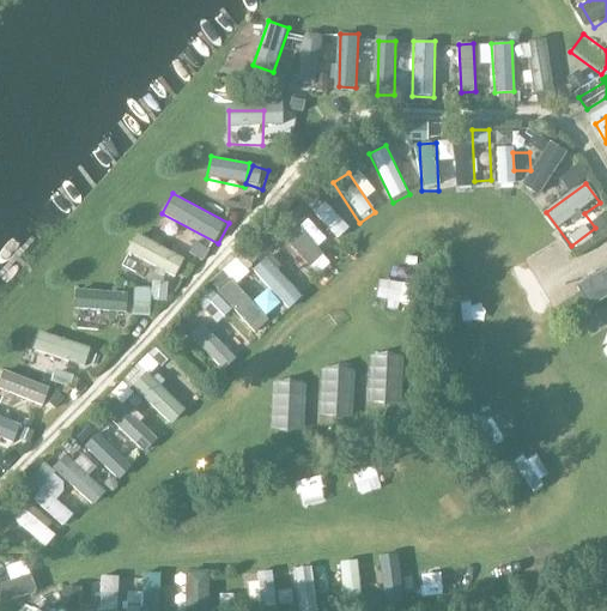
[(284,239),(322,273),(334,261),(316,246),(326,236),(305,216),(284,239)]
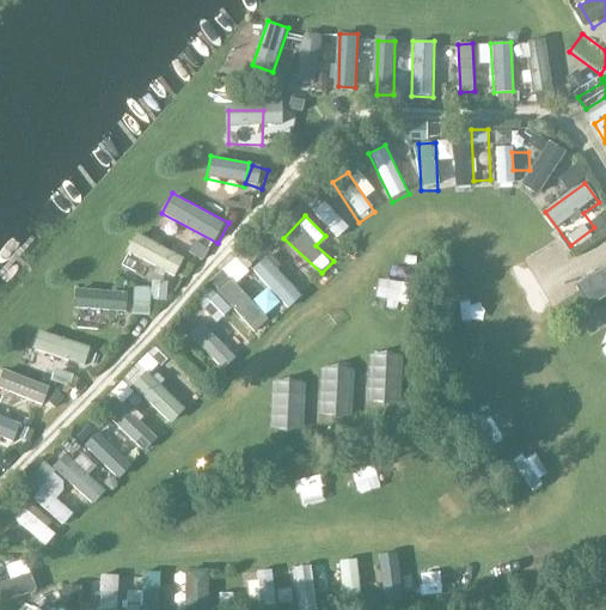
[(134,231),(124,254),(177,278),(187,255),(134,231)]
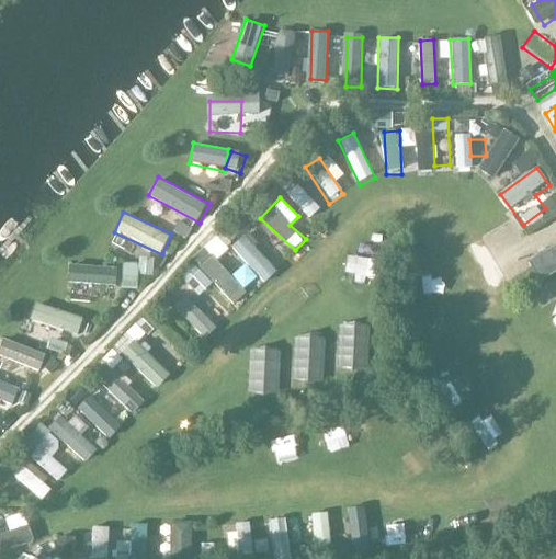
[(249,241),(235,253),(267,291),(282,278),(249,241)]
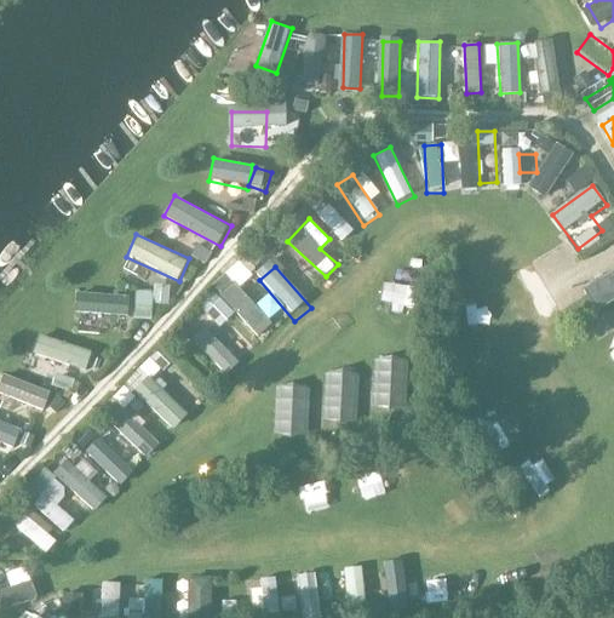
[(241,318),(257,339),(273,328),(239,278),(200,304),(219,332),(241,318)]
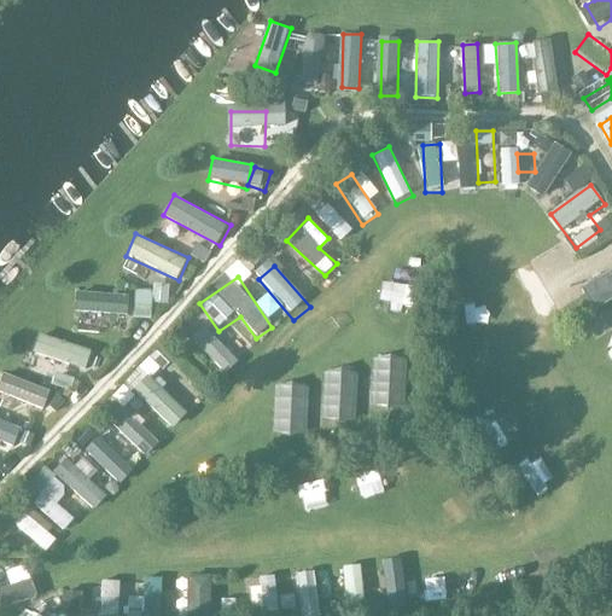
[(584,292),(589,301),(596,313),(611,304),(611,277),(584,292)]
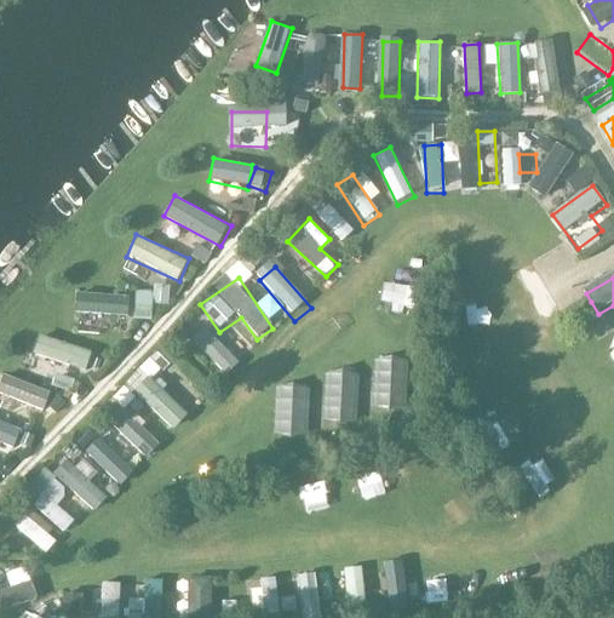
[(78,291),(76,316),(126,318),(126,292),(78,291)]
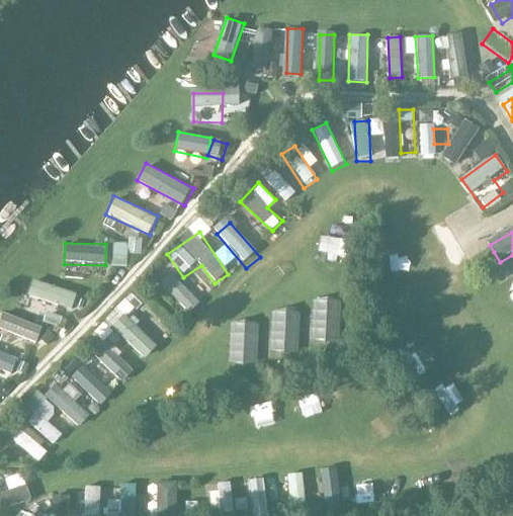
[(512,258),(503,264),(512,279),(512,258)]
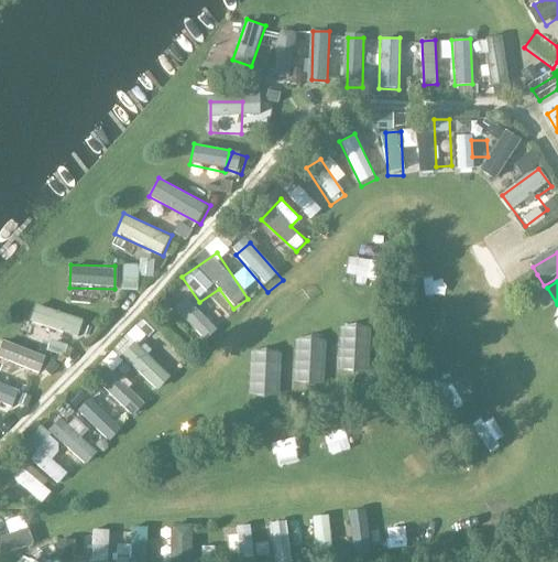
[(168,301),(206,341),(221,327),(184,288),(168,301)]
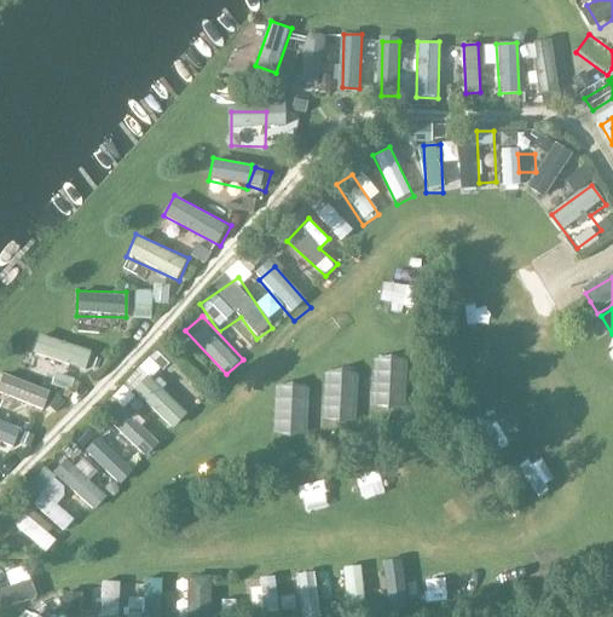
[(93,349),(39,332),(32,355),(27,352),(22,365),(36,369),(41,356),(87,369),(93,349)]
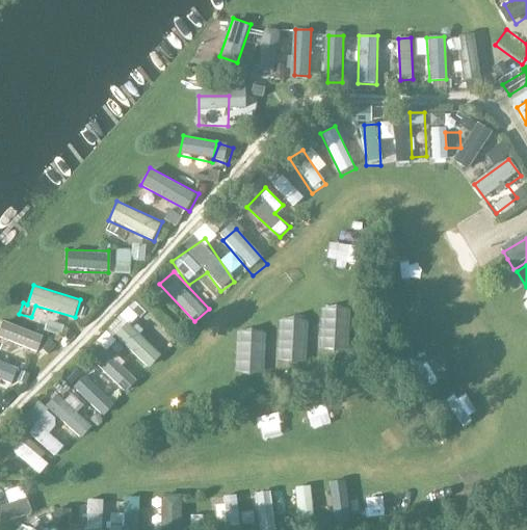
[(127,303),(119,313),(124,318),(111,332),(150,367),(162,353),(130,323),(138,314),(127,303)]
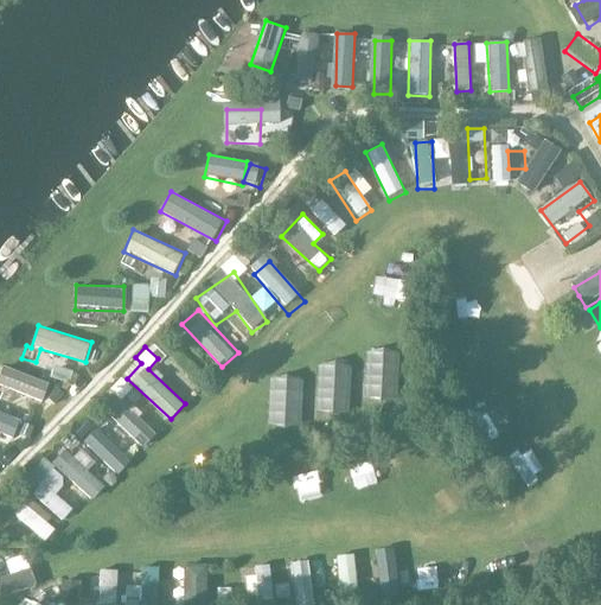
[(0,393),(46,400),(50,374),(0,367),(0,370),(0,393)]
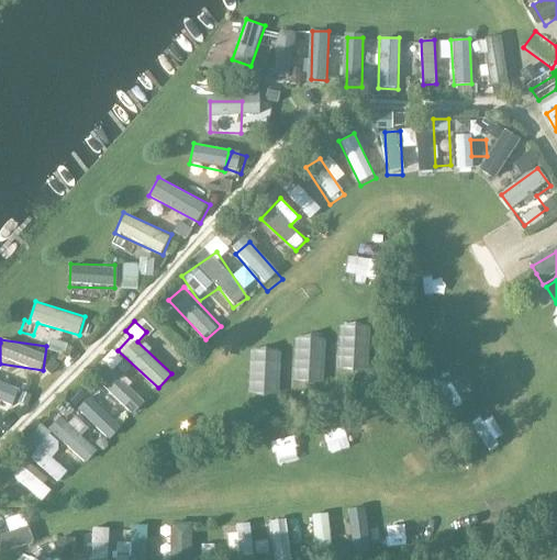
[(111,346),(101,359),(113,368),(123,355),(111,346)]
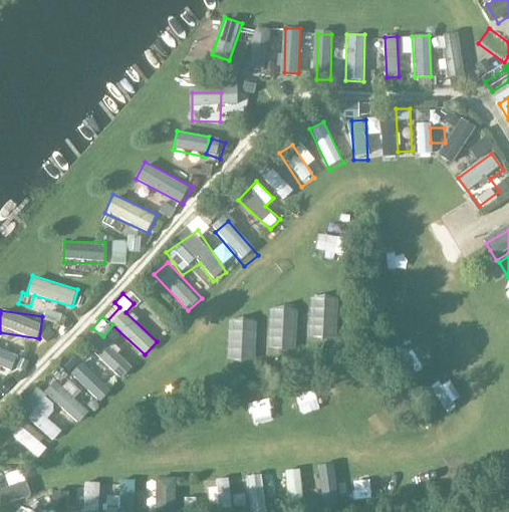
[(401,343),(415,336),(407,319),(393,326),(401,343)]
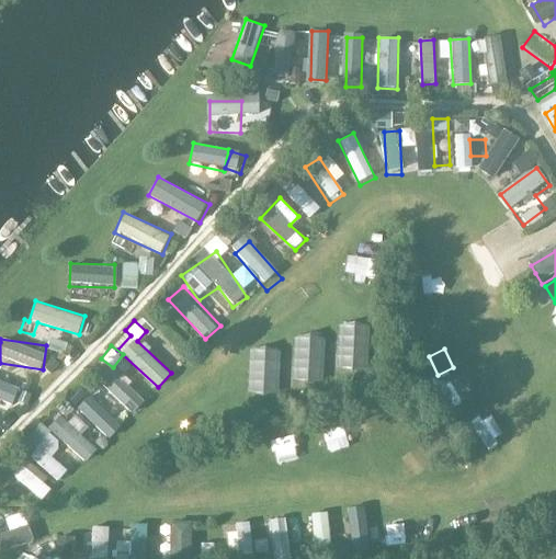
[(104,432),(116,419),(80,386),(68,399),(104,432)]
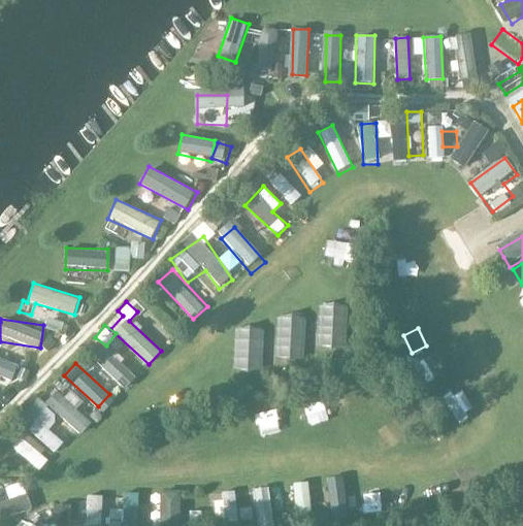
[(74,431),(84,422),(54,393),(45,401),(74,431)]
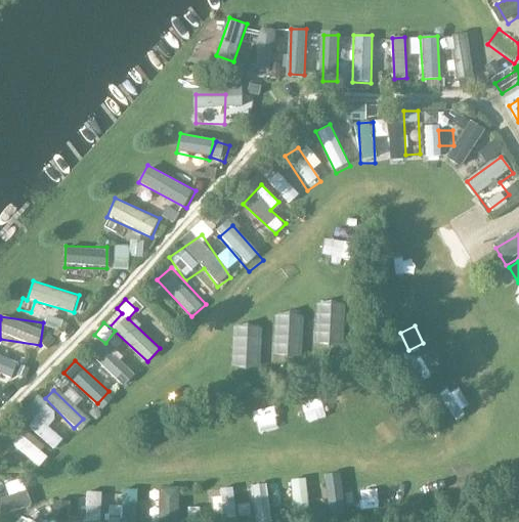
[(290,409),(310,407),(309,394),(289,396),(290,409)]
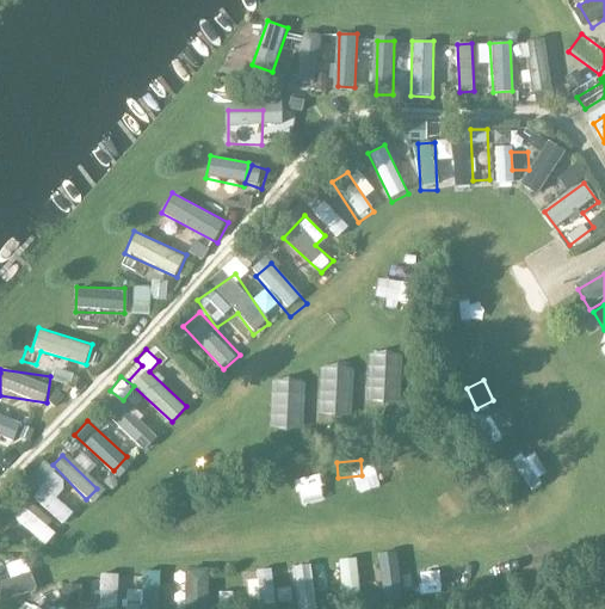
[(43,463),(35,475),(53,488),(62,477),(43,463)]
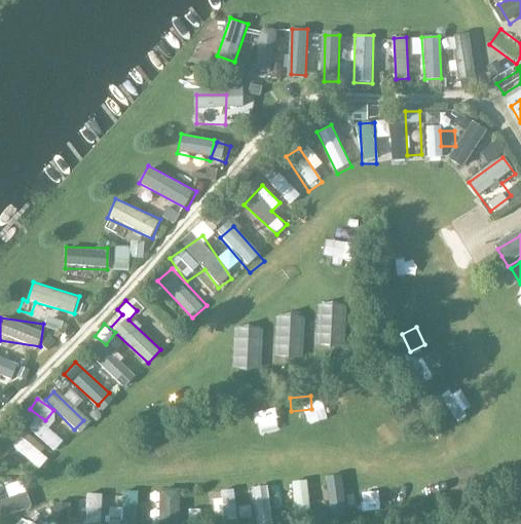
[(24,427),(51,453),(64,440),(36,415),(24,427)]
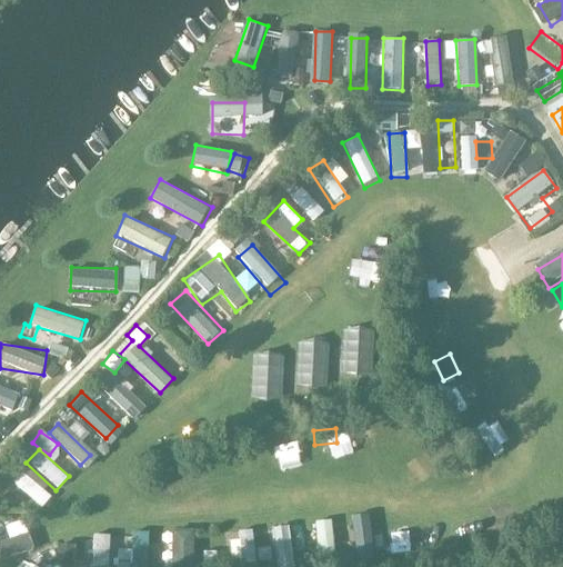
[(43,507),(53,496),(21,467),(11,478),(43,507)]
